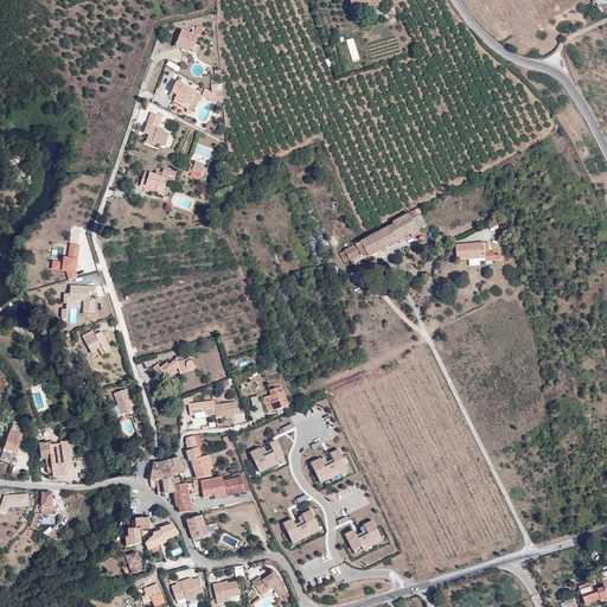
[(176,44),(187,49),(192,50),(195,44),(198,34),(199,34),(200,33),(202,33),(203,29),(197,26),(196,31),(192,30),(191,33),(181,30),(179,36),(178,36),(174,42),(177,43),(176,44)]
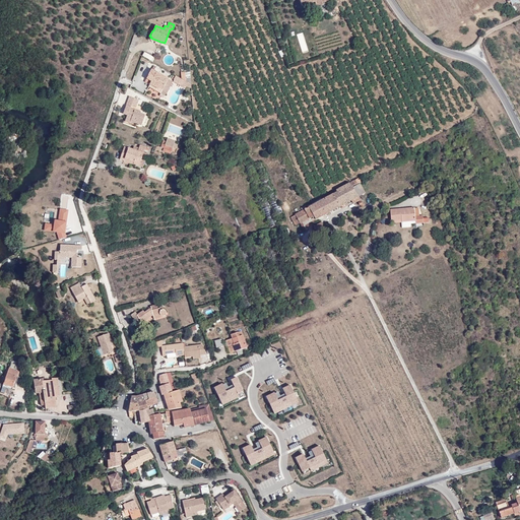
[(141,39),(134,36),(131,46),(135,47),(137,42),(139,43),(141,39)]
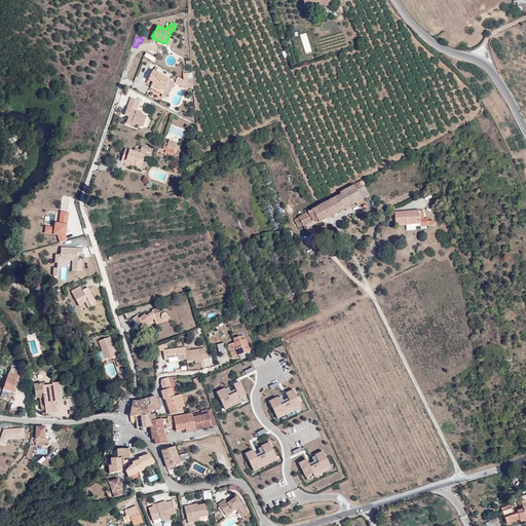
[(147,54),(145,58),(154,63),(156,60),(147,54)]
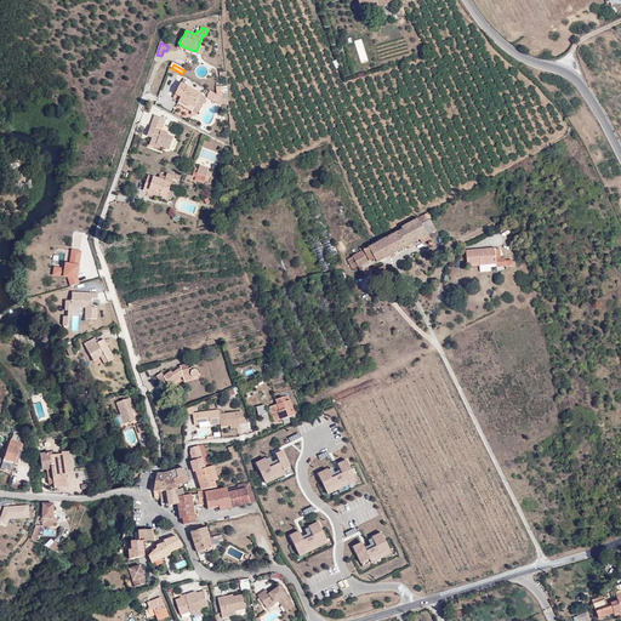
[(193,107),(200,95),(184,85),(187,80),(183,79),(174,97),(178,101),(188,107),(189,104),(193,107)]
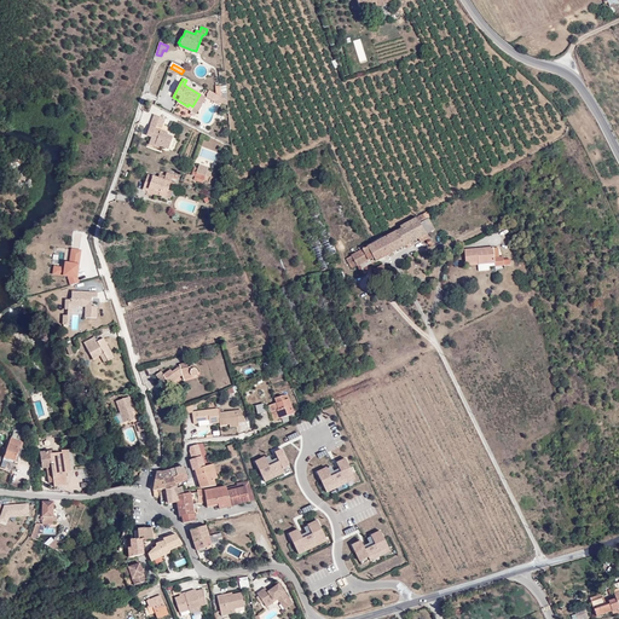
[(219,104),(220,102),(220,100),(217,99),(219,96),(215,94),(209,91),(207,94),(208,96),(207,97),(219,104)]
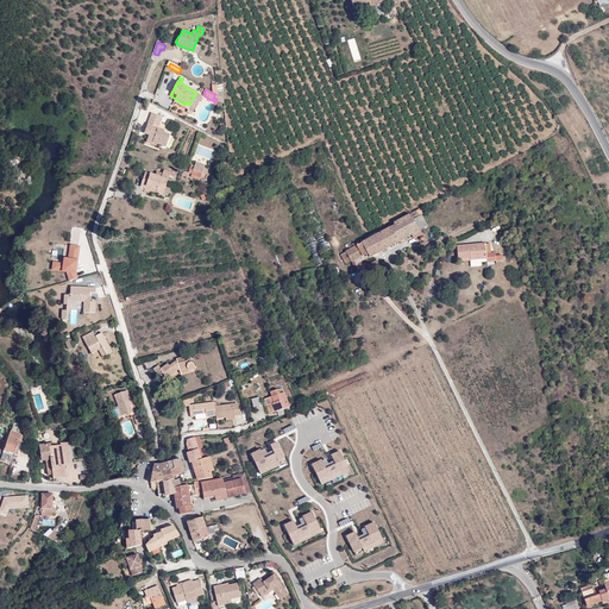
[(189,105),(187,110),(186,112),(192,114),(202,95),(196,93),(189,105)]
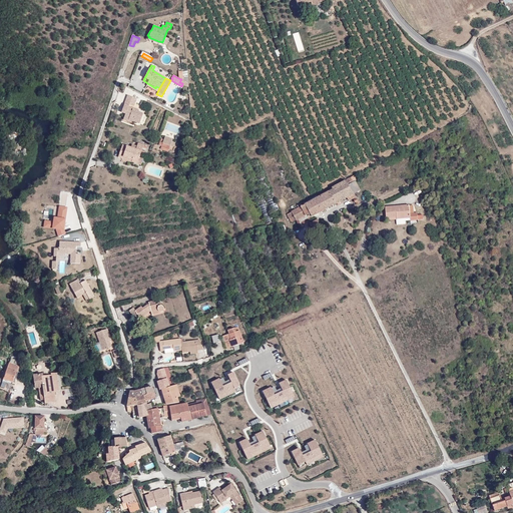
[(182,84),(189,88),(188,83),(183,80),(181,79),(179,82),(182,83),(182,84)]
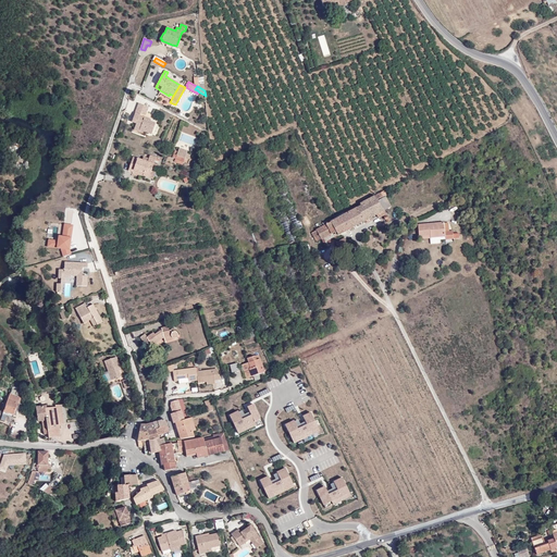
[(159,93),(171,100),(173,96),(170,94),(169,96),(160,90),(159,93)]
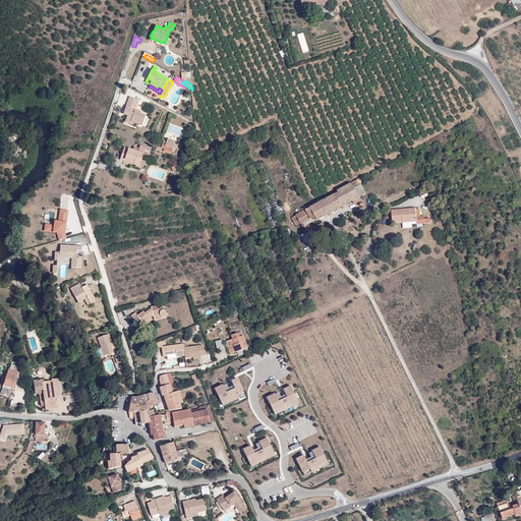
[(126,105),(130,106),(135,108),(138,100),(129,97),(126,105)]
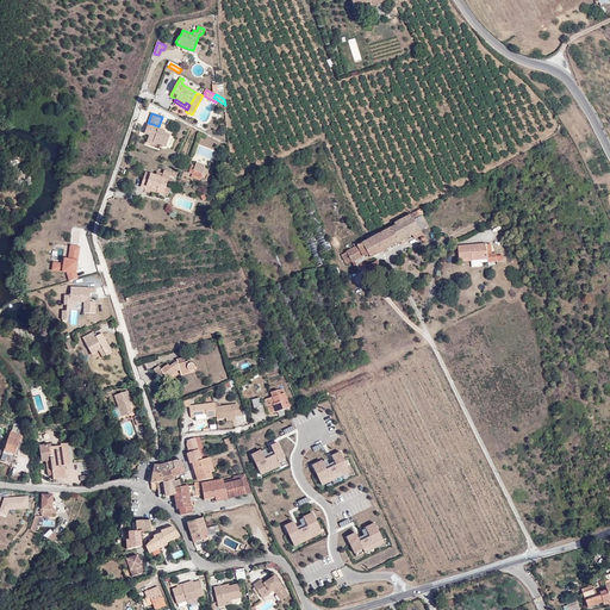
[(163,130),(153,126),(148,124),(144,134),(149,136),(148,141),(159,144),(166,147),(170,135),(163,132),(163,130)]
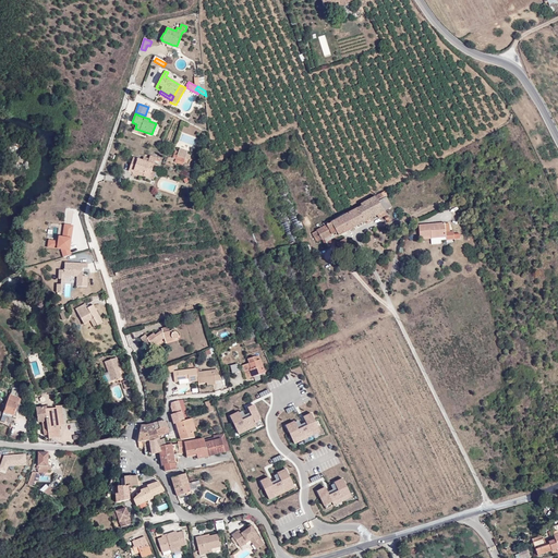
[(180,148),(178,152),(176,159),(183,162),(186,164),(189,160),(185,158),(186,154),(187,152),(180,148)]
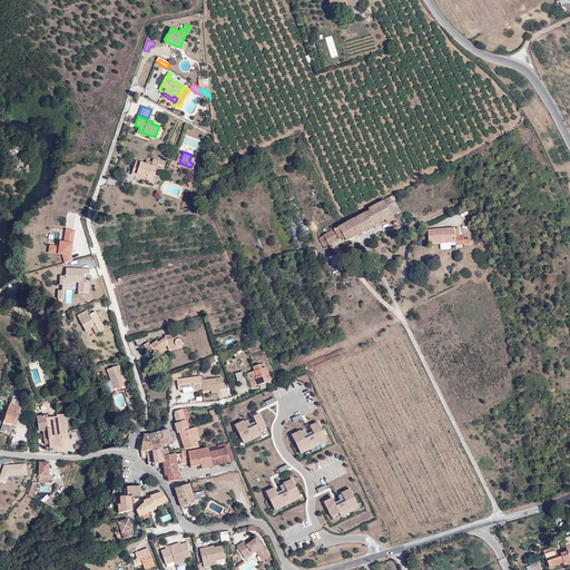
[(147,178),(146,179),(156,184),(158,176),(155,175),(159,161),(154,159),(151,163),(151,165),(146,164),(136,160),(131,175),(136,176),(136,174),(147,178)]
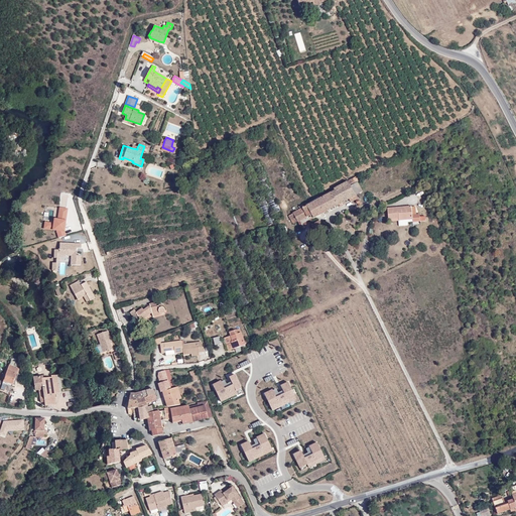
[(348,181),(348,180),(334,188),(335,190),(331,192),(338,205),(349,199),(352,197),(354,201),(355,200),(357,199),(361,206),(363,204),(359,198),(358,198),(356,195),(363,191),(357,181),(354,177),(348,181)]
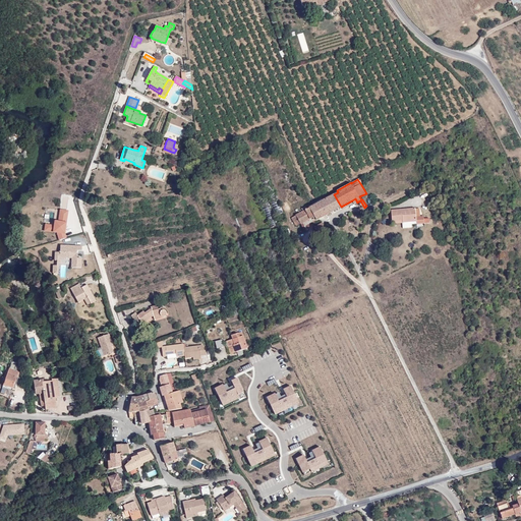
[(334,194),(325,199),(332,212),(341,207),(334,194)]
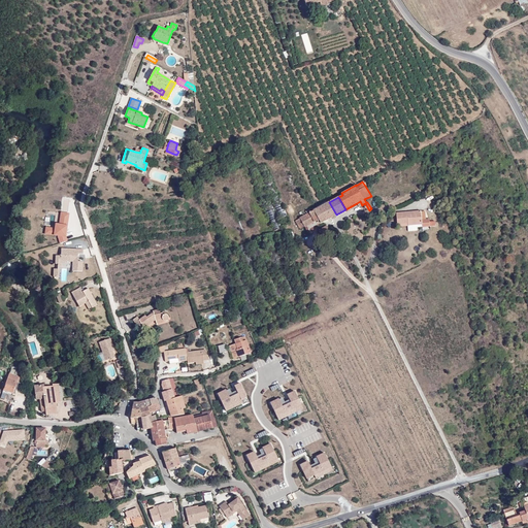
[(336,215),(329,202),(299,218),(300,219),(295,221),(300,229),(304,227),(304,228),(319,220),(320,224),(336,215)]
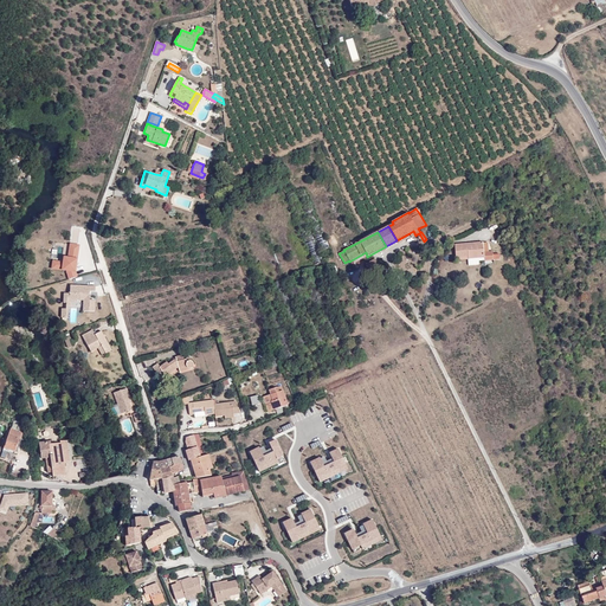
[(484,257),(484,260),(494,259),(492,252),(484,252),(483,242),(456,244),(456,258),(469,257),(469,258),(484,257)]
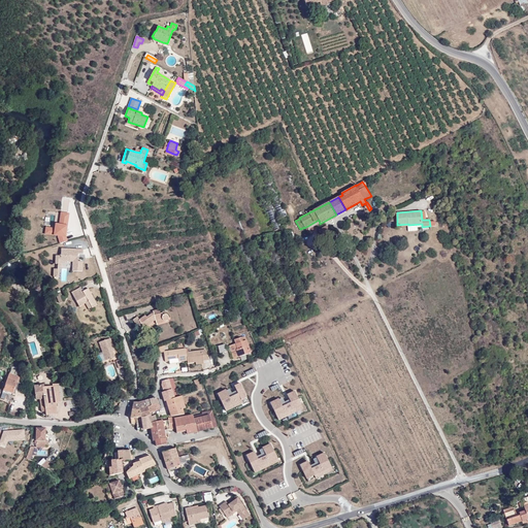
[(46,228),(45,236),(60,238),(60,243),(67,244),(70,213),(60,212),(58,229),(46,228)]
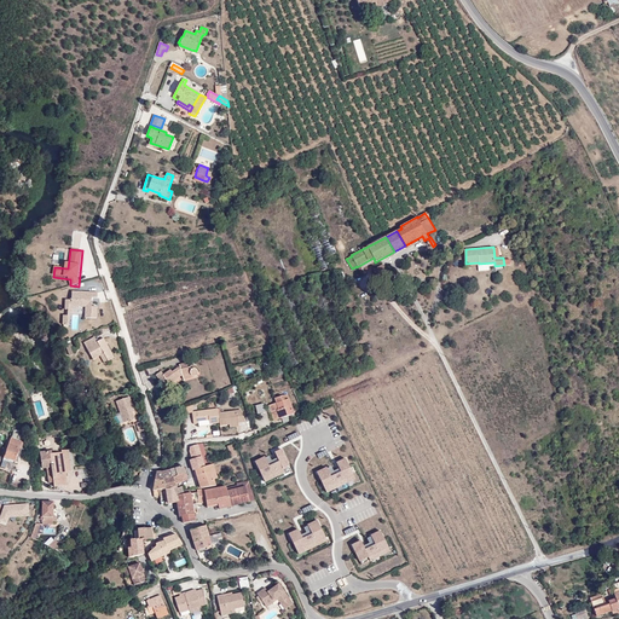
[(377,265),(375,262),(374,258),(357,267),(362,275),(376,266),(377,265)]
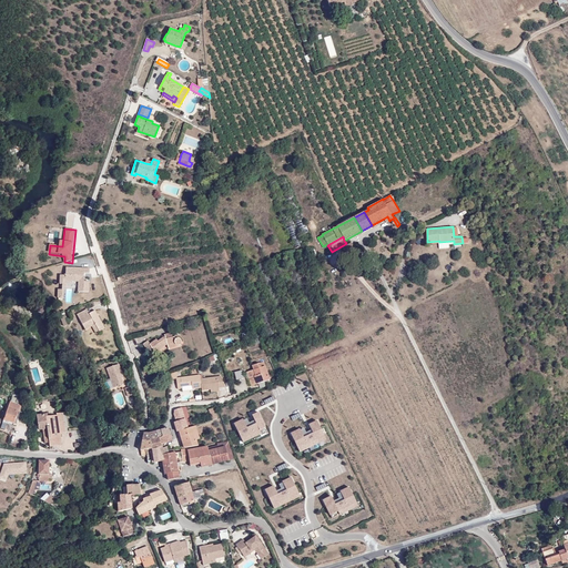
[(348,242),(346,243),(345,244),(346,246),(343,247),(343,249),(350,262),(358,256),(352,243),(350,244),(348,242)]
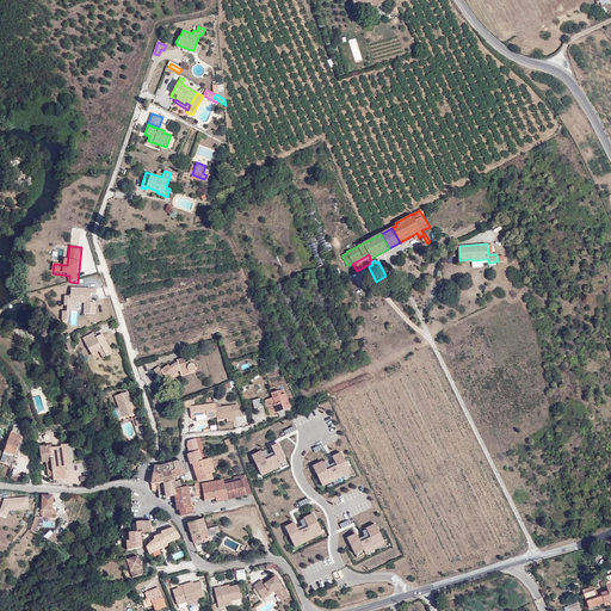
[(65,297),(65,307),(68,307),(71,307),(72,303),(73,303),(85,303),(85,314),(97,314),(97,303),(91,303),(91,301),(90,301),(90,297),(86,297),(86,294),(91,294),(97,295),(97,289),(72,289),(71,297),(65,297)]
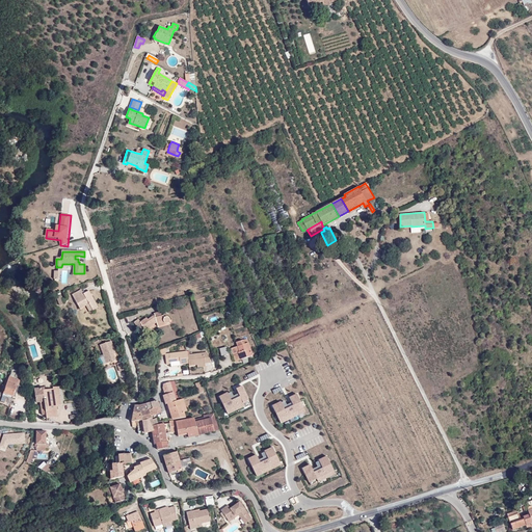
[(61,267),(59,267),(58,272),(55,272),(55,280),(60,280),(60,269),(63,269),(63,264),(62,264),(61,267)]
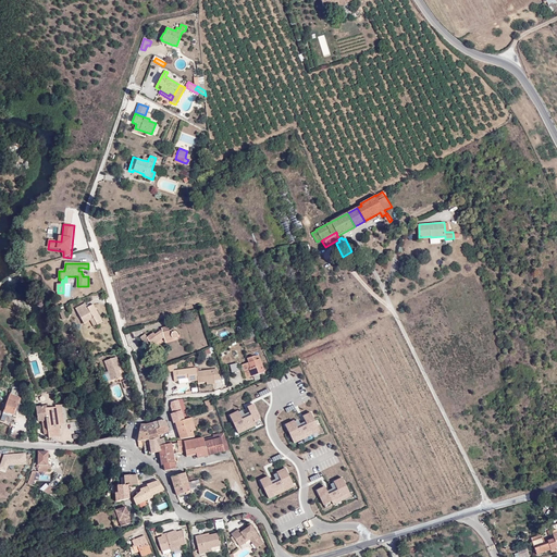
[(85,310),(83,306),(76,309),(84,324),(90,320),(94,319),(96,323),(102,320),(94,305),(88,308),(85,310)]
